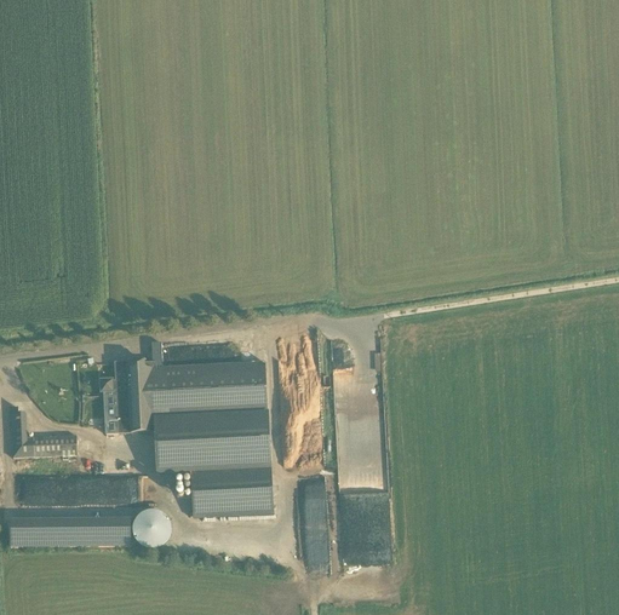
[(144,368),(143,360),(143,358),(113,360),(114,377),(99,378),(101,389),(103,389),(104,432),(118,431),(130,431),(127,390),(141,389),(141,368),(144,368)]
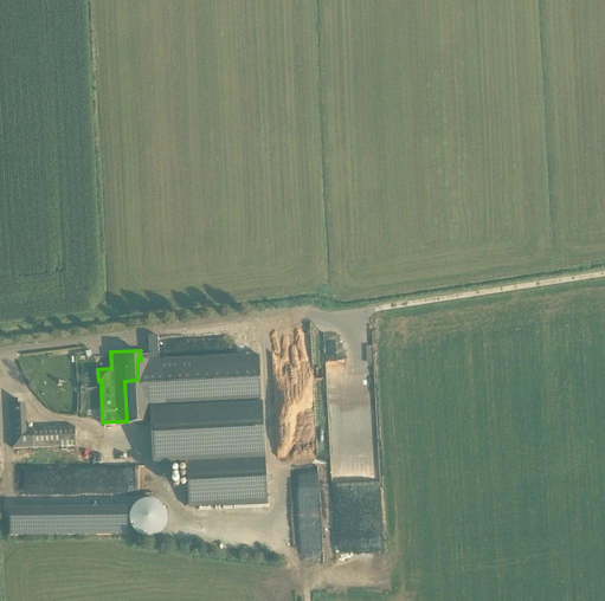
[(266,499),(258,353),(152,357),(152,351),(140,351),(141,360),(137,360),(137,380),(124,381),(127,421),(150,420),(153,459),(186,458),(188,503),(266,499)]
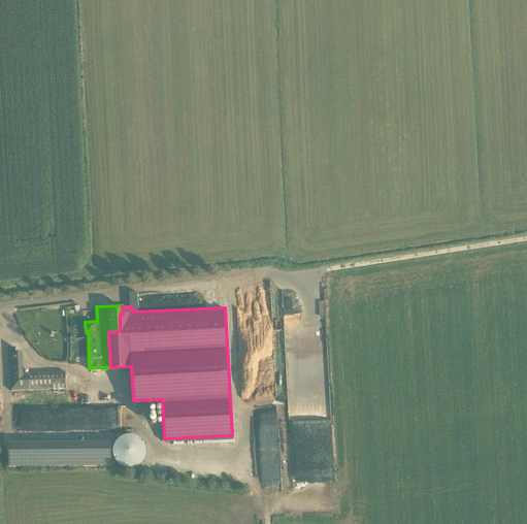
[(65,386),(64,369),(19,371),(18,350),(14,350),(14,346),(8,346),(10,388),(65,386)]
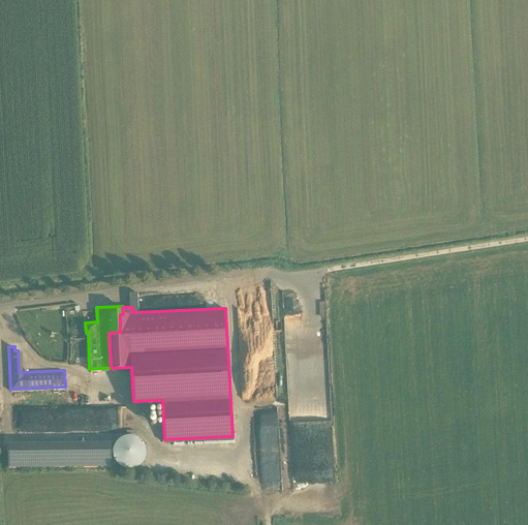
[(101,428),(100,408),(39,408),(39,421),(38,421),(38,428),(101,428)]
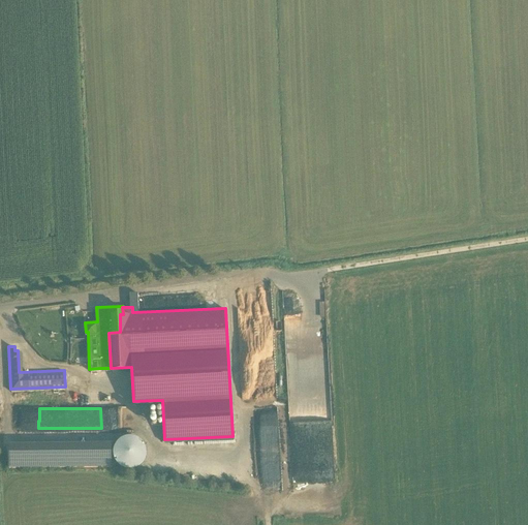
[(135,435),(129,434),(123,435),(117,438),(113,443),(112,451),(112,457),(116,463),(121,466),(127,468),(134,467),(140,464),(144,459),(146,452),(145,445),(141,439),(135,435)]
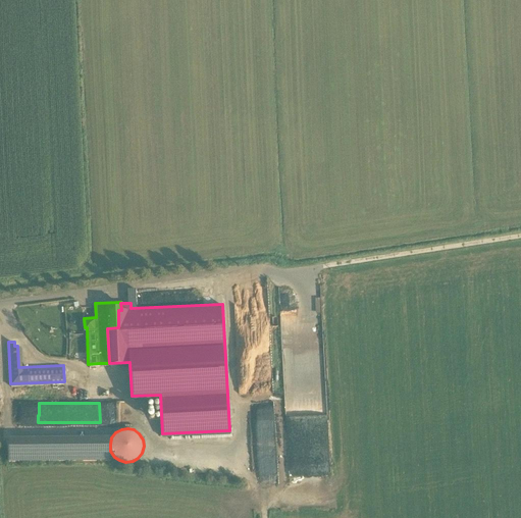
[(6,435),(7,459),(109,458),(108,434),(6,435)]
